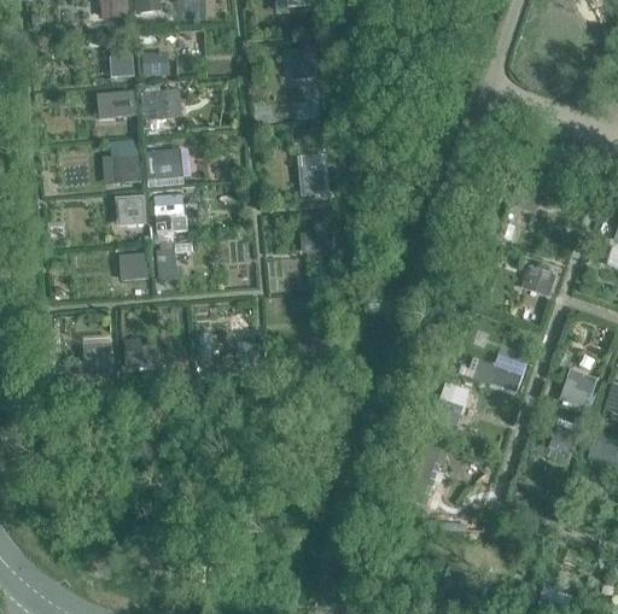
[(106,0),(108,6),(103,6),(104,16),(128,15),(126,0),(106,0)]
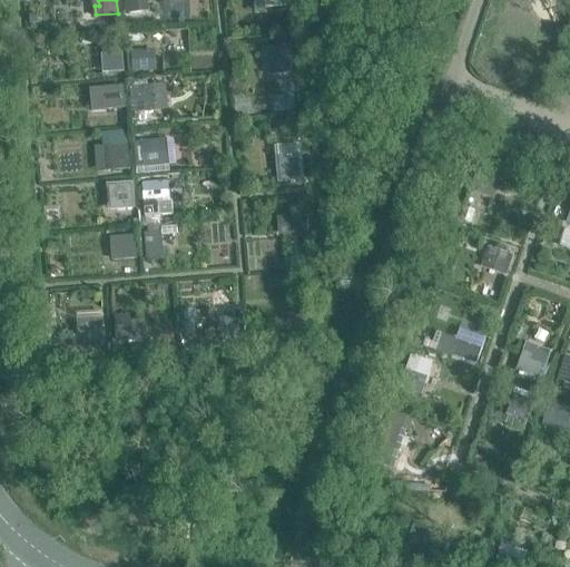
[(129,0),(130,9),(148,8),(147,0),(129,0)]
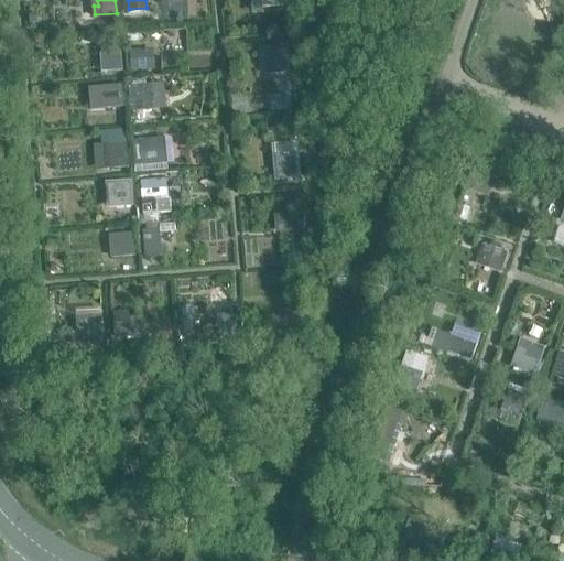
[(267,55),(271,54),(272,69),(289,67),(285,44),(266,47),(267,55)]
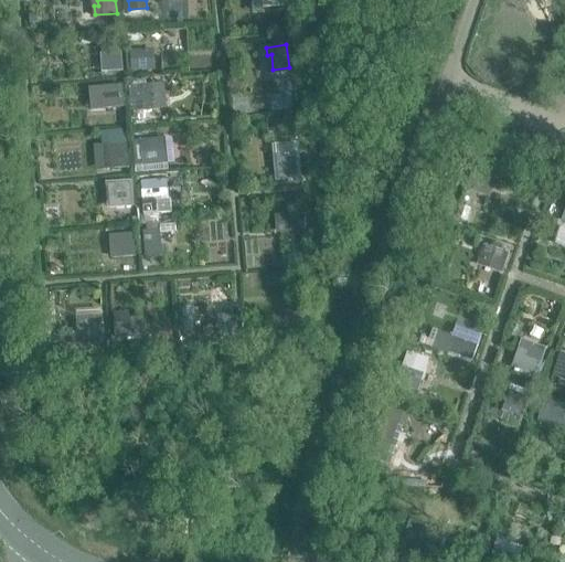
[(126,50),(127,67),(149,65),(148,49),(126,50)]
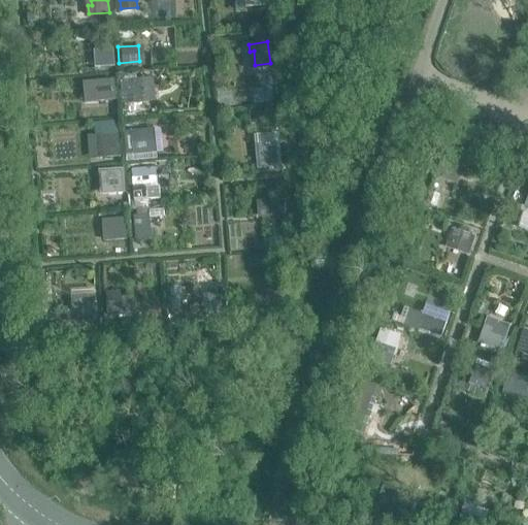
[(98,68),(107,67),(106,63),(112,63),(111,56),(106,56),(105,48),(96,48),(98,68)]
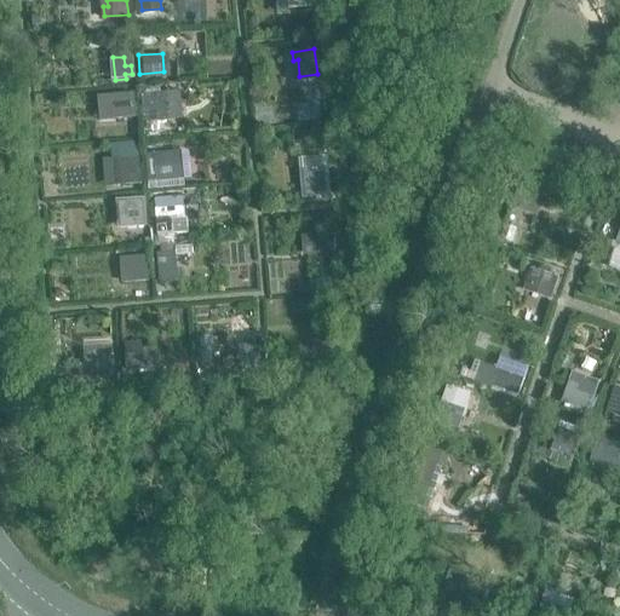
[(131,90),(109,92),(110,93),(110,102),(113,116),(116,116),(133,114),(131,90)]
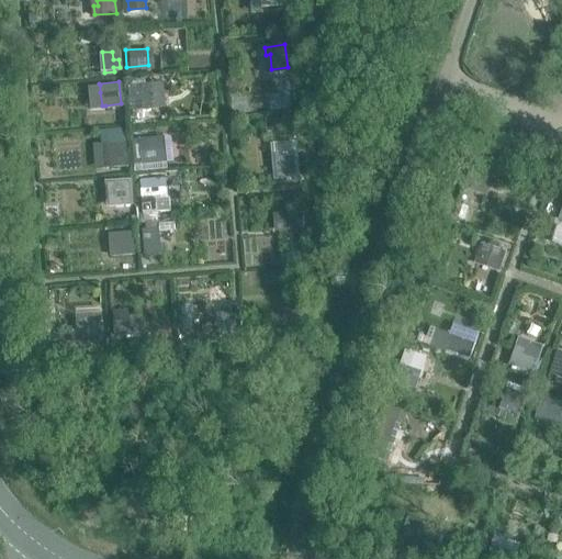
[(148,107),(147,90),(152,90),(150,82),(131,85),(133,108),(148,107)]
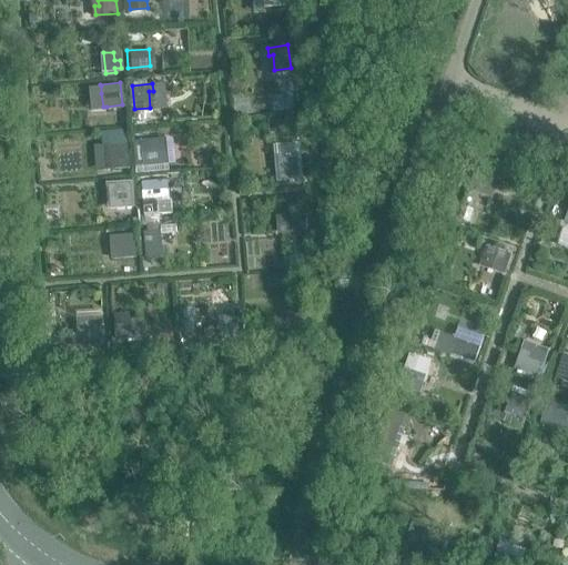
[(142,163),(162,161),(160,138),(141,139),(142,163)]
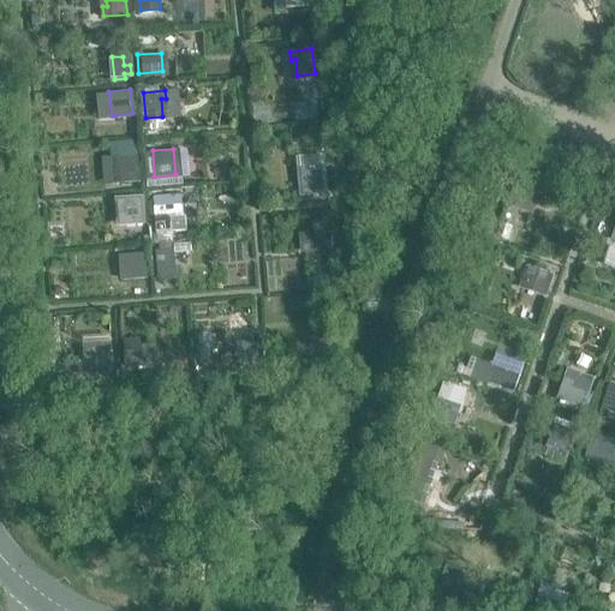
[(120,162),(121,180),(143,178),(142,161),(137,162),(137,153),(115,154),(115,162),(120,162)]
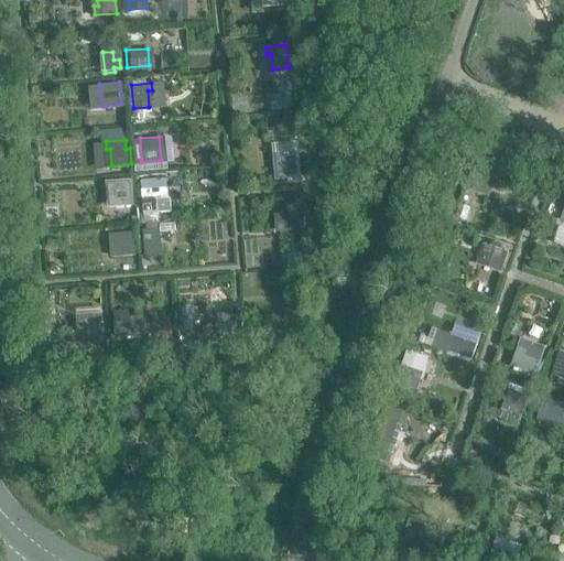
[(279,160),(281,176),(296,174),(294,158),(291,159),(291,151),(274,152),(275,160),(279,160)]
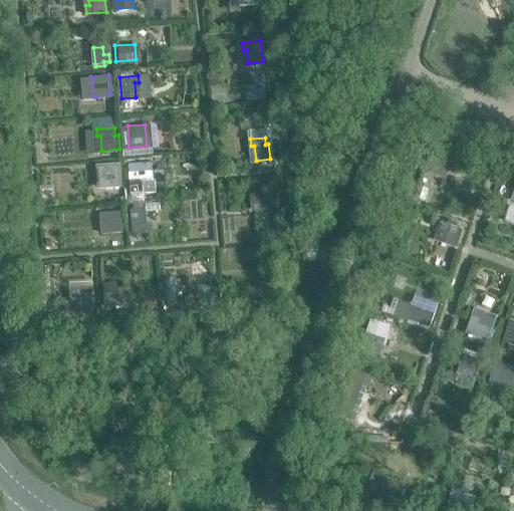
[(447,171),(450,161),(437,156),(438,153),(431,151),(425,168),(432,170),(433,166),(447,171)]
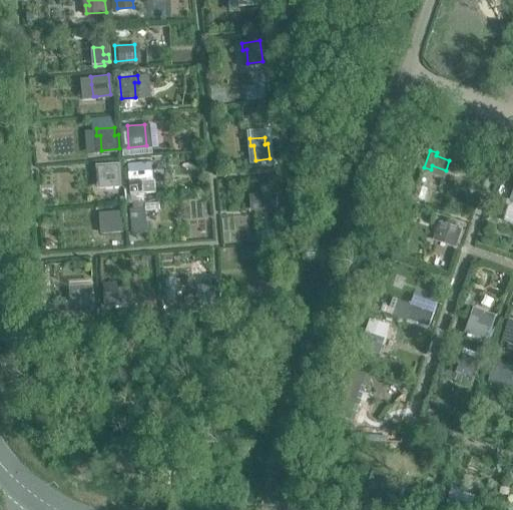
[(151,160),(129,162),(129,165),(130,177),(130,179),(152,178),(151,160)]
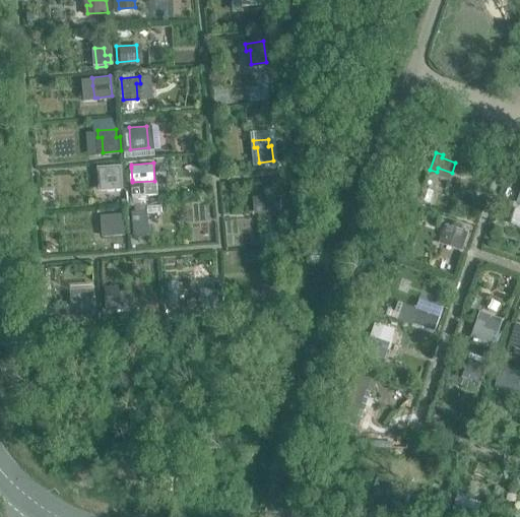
[(100,167),(101,174),(104,174),(106,188),(120,187),(118,166),(100,167)]
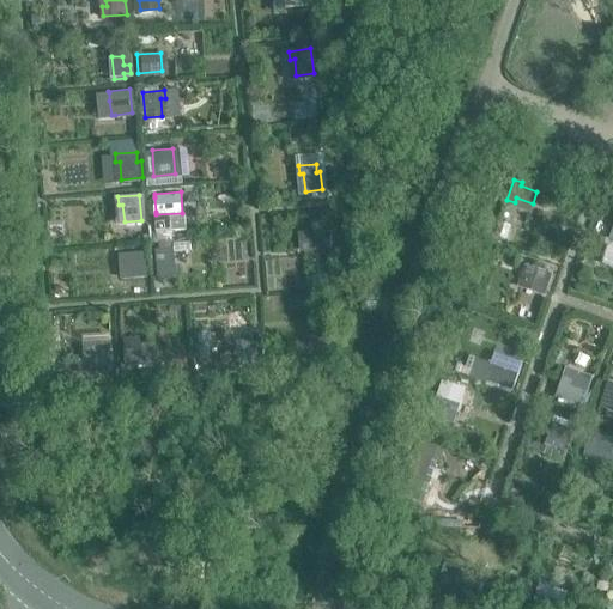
[(328,229),(304,231),(305,248),(329,247),(328,229)]
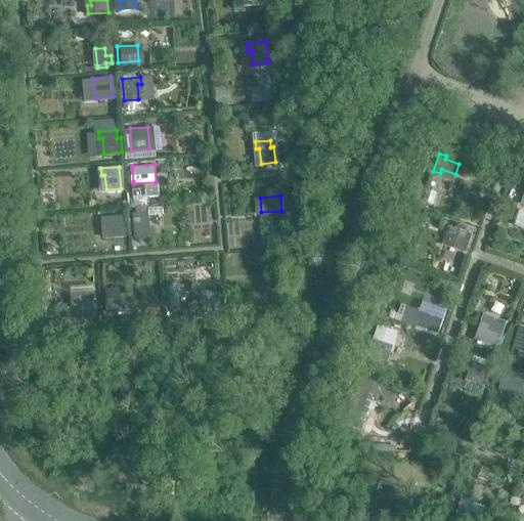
[(154,233),(153,226),(148,226),(147,211),(146,211),(145,205),(136,206),(136,212),(133,212),(134,226),(137,226),(138,230),(135,231),(135,235),(154,233)]
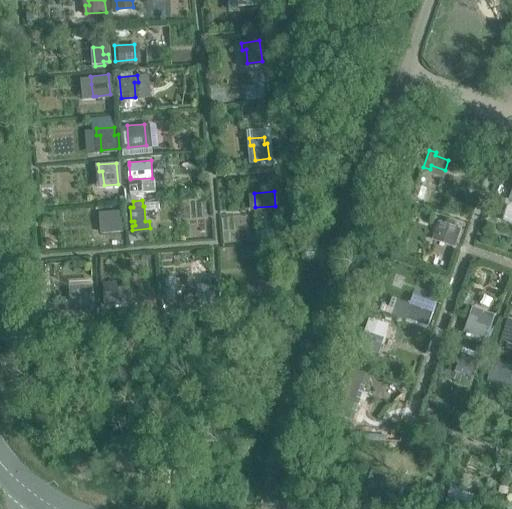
[(102,222),(103,230),(122,228),(120,208),(105,209),(106,222),(102,222)]
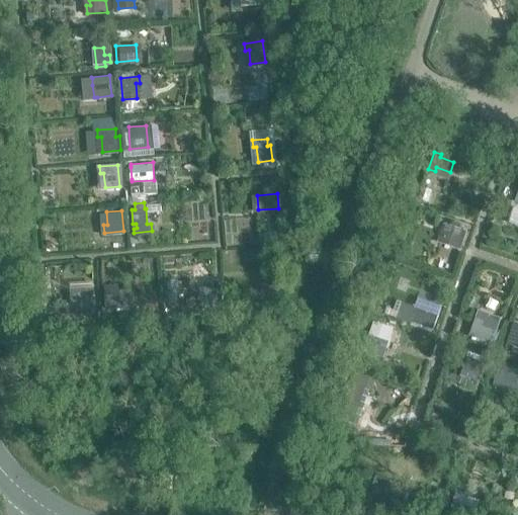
[(444,222),(440,235),(461,242),(466,229),(459,227),(461,222),(452,219),(450,224),(444,222)]
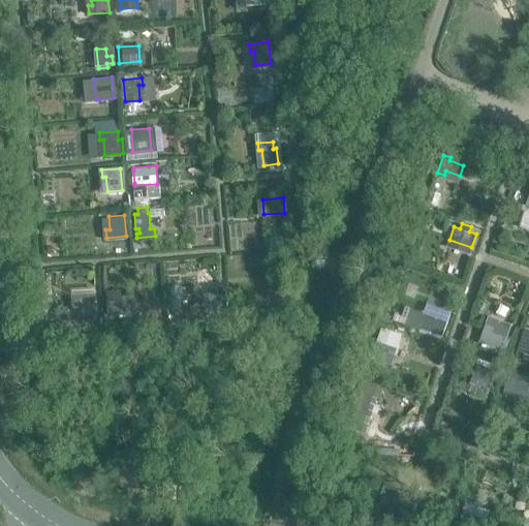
[(41,288),(42,301),(52,300),(51,287),(41,288)]
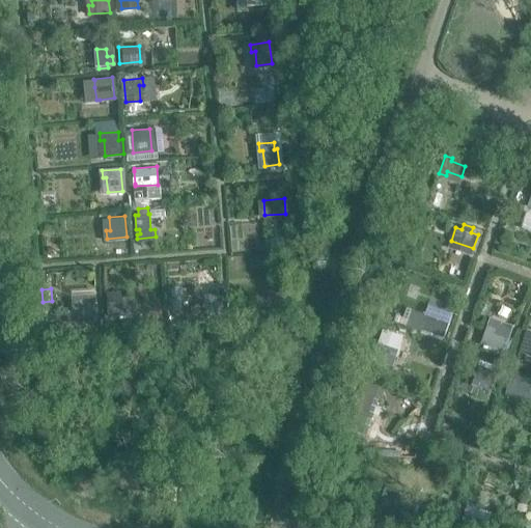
[(206,311),(222,310),(221,295),(205,296),(206,311)]
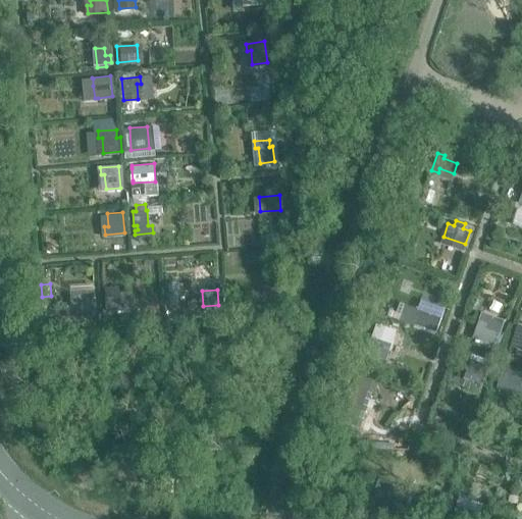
[(121,293),(121,297),(107,298),(107,309),(121,308),(121,312),(129,311),(129,307),(128,292),(121,293)]
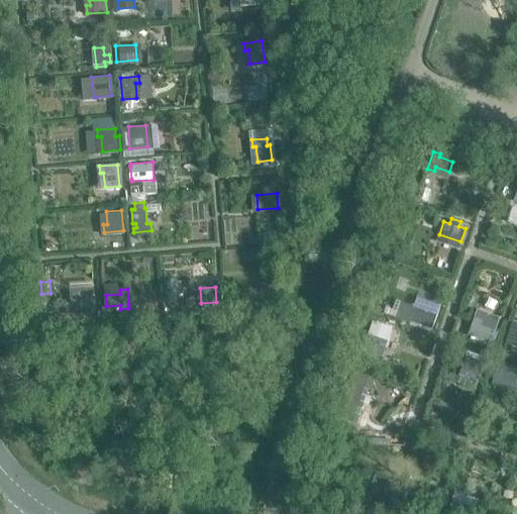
[(78,293),(71,293),(72,312),(90,311),(90,307),(93,307),(93,296),(78,297),(78,293)]
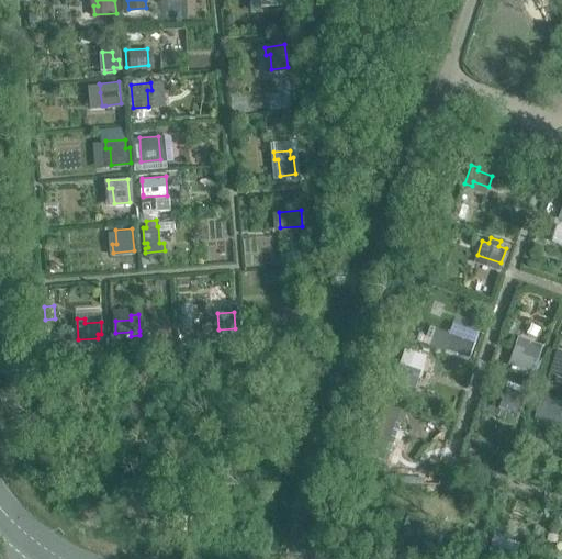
[(435,331),(431,342),(469,356),(473,341),(462,336),(451,333),(450,336),(435,331)]
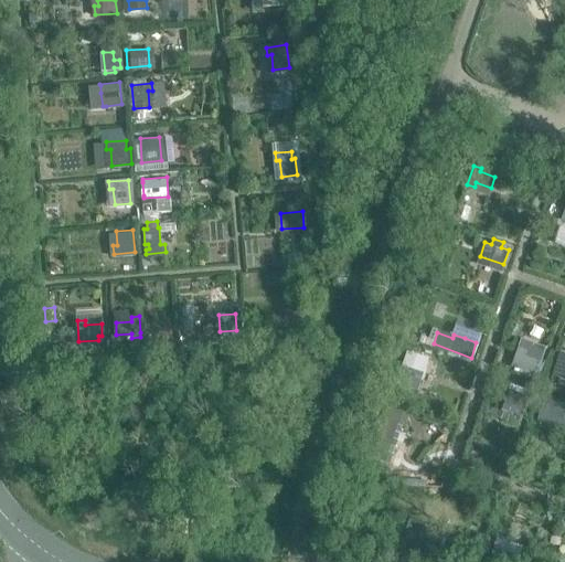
[(525,354),(528,349),(519,347),(512,363),(516,364),(514,369),(532,374),(533,371),(536,372),(540,360),(525,354)]
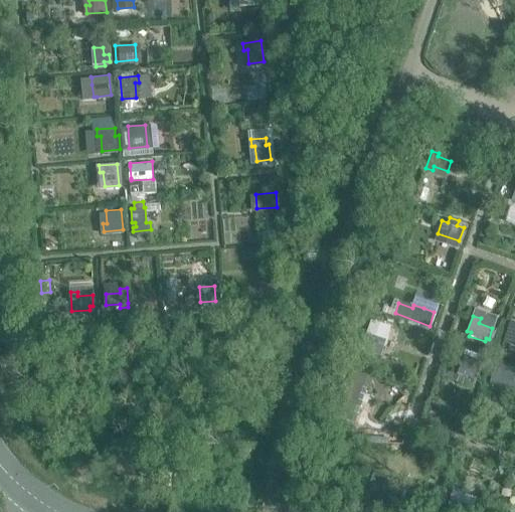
[(371,340),(384,345),(390,326),(377,322),(371,340)]
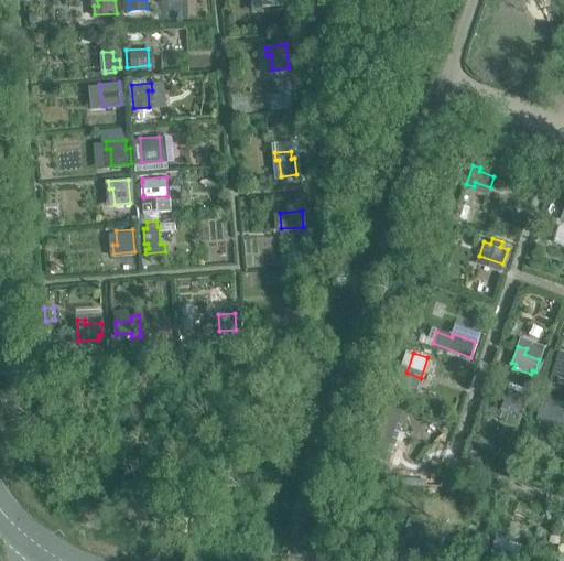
[(552,376),(551,377),(563,380),(563,363),(556,360),(552,376)]
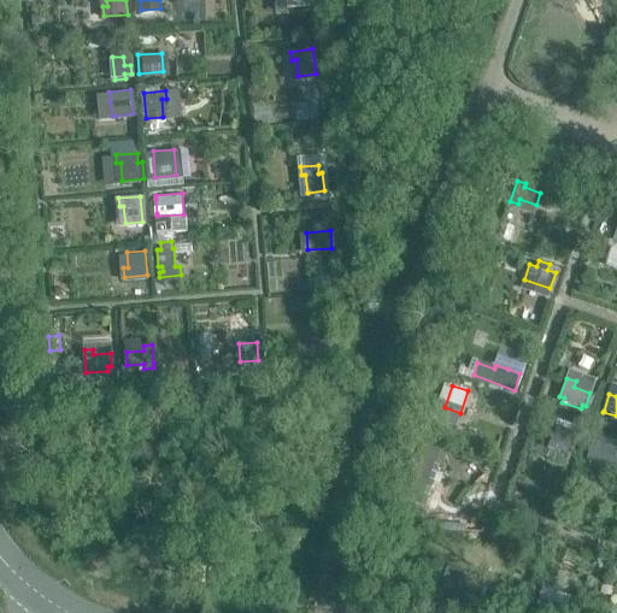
[(551,443),(569,451),(576,432),(558,425),(551,443)]
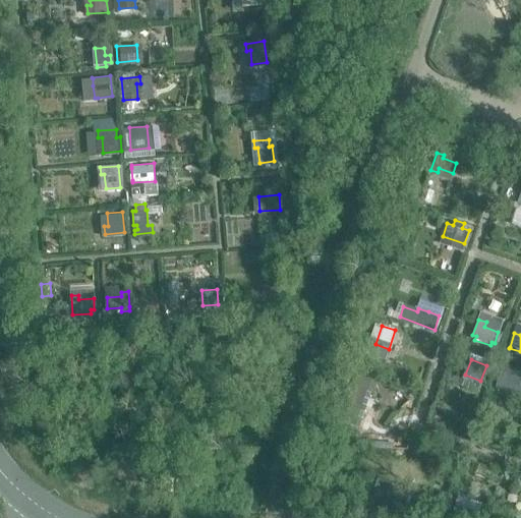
[(520,377),(500,369),(495,384),(497,385),(511,390),(520,393),(520,386),(519,386),(520,381),(520,377)]
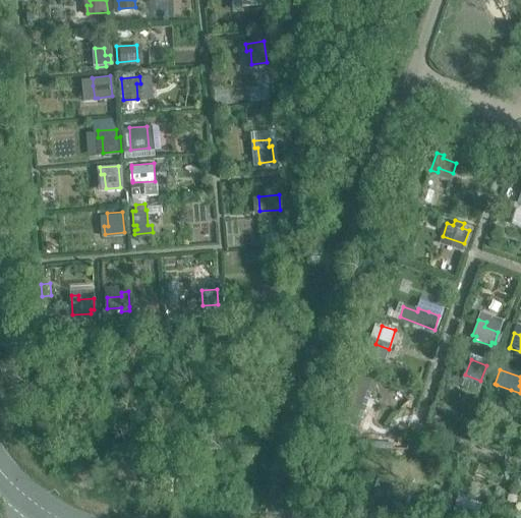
[(358,424),(360,417),(356,415),(361,402),(351,398),(346,411),(343,410),(340,417),(358,424)]
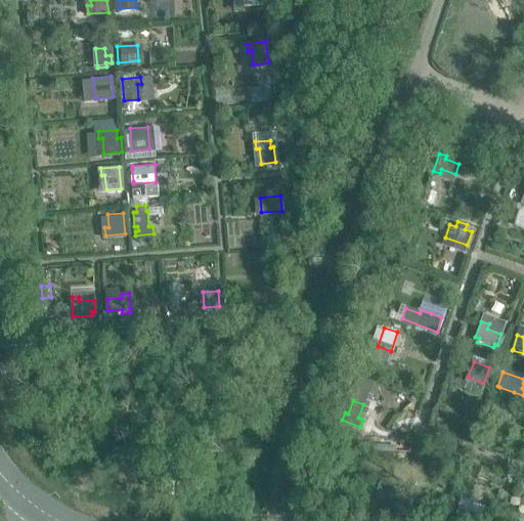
[(396,486),(381,480),(374,500),(376,501),(376,503),(378,503),(378,502),(389,506),(396,486)]
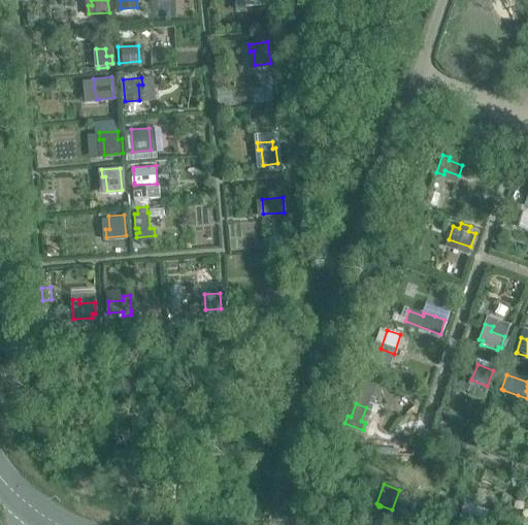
[(481,524),(484,518),(476,516),(475,520),(461,515),(457,524),(481,524)]
